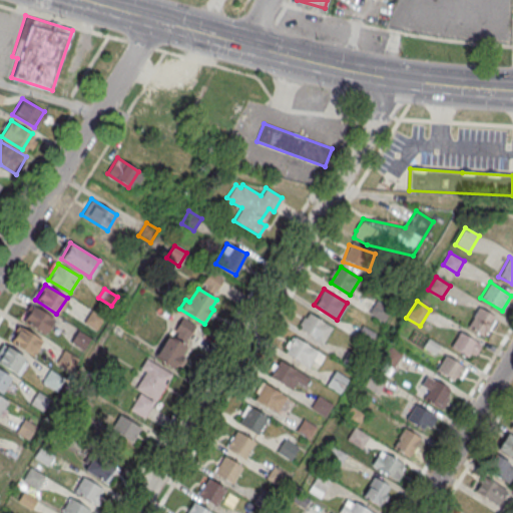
[(377,302),(391,310),(383,323),(369,314),(377,302)]
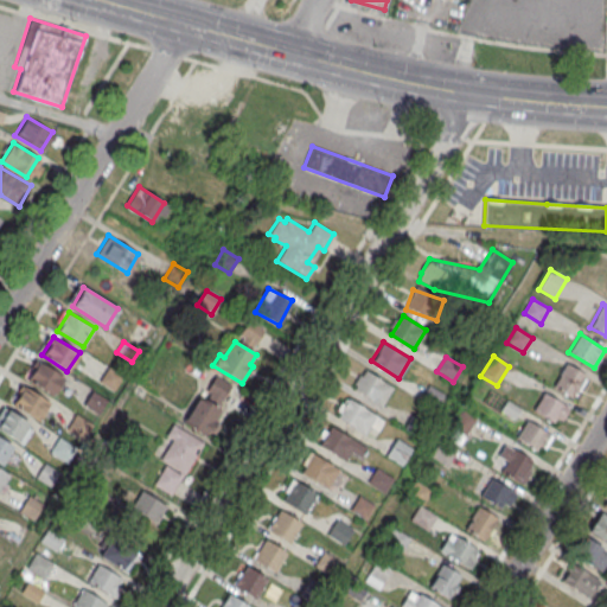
[(39,360),(64,377),(52,396),(27,379),(39,360)]
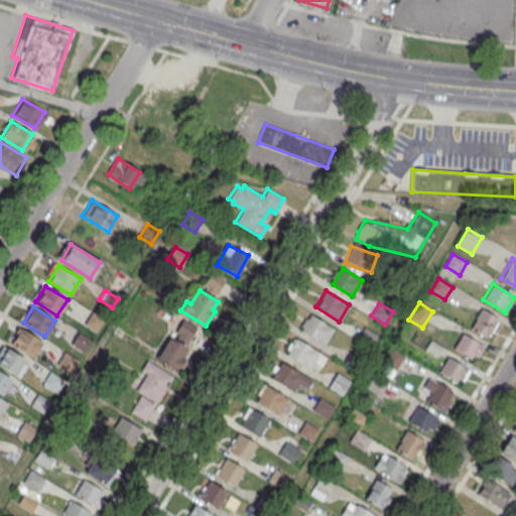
[(499,318),(481,308),(471,328),(488,338),(499,318)]
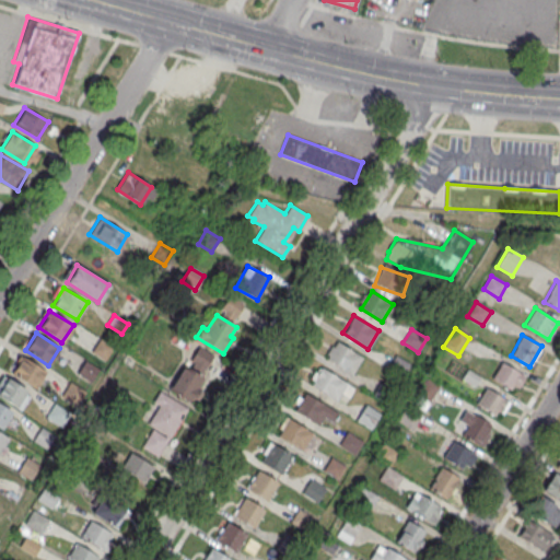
[(100,338),(114,347),(105,361),(92,352),(100,338)]
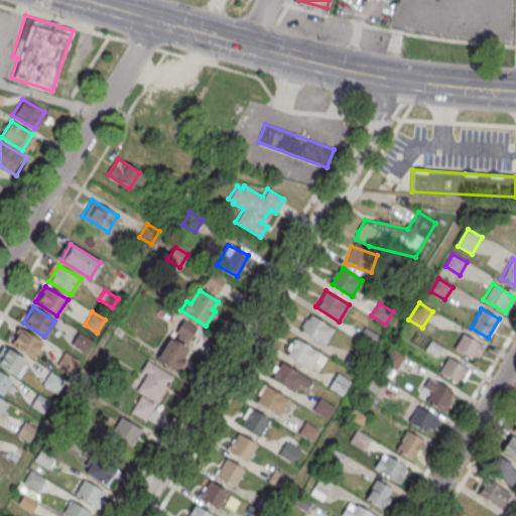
[(310,313),(334,329),(324,345),(300,330),(310,313)]
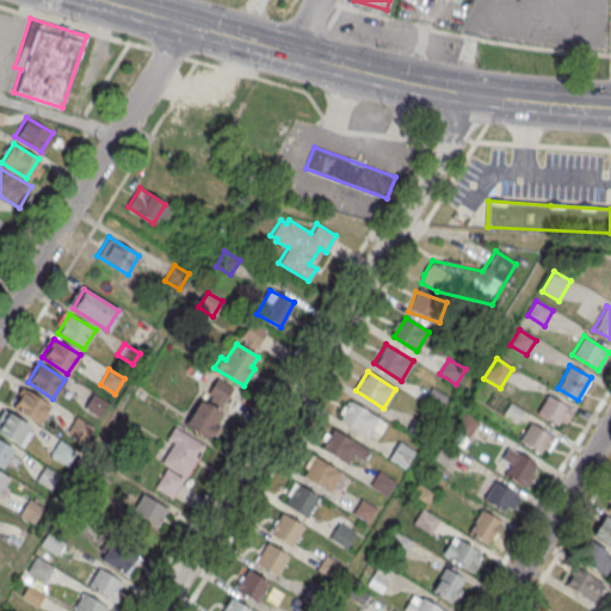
[(232,388),(217,380),(208,396),(222,405),(232,388)]
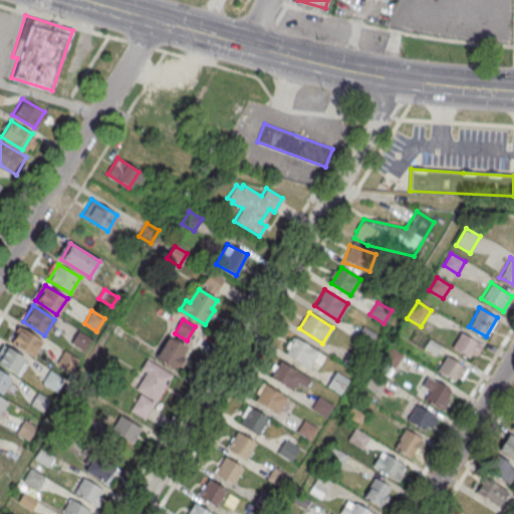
[(21,326),(42,340),(32,356),(11,342),(21,326)]
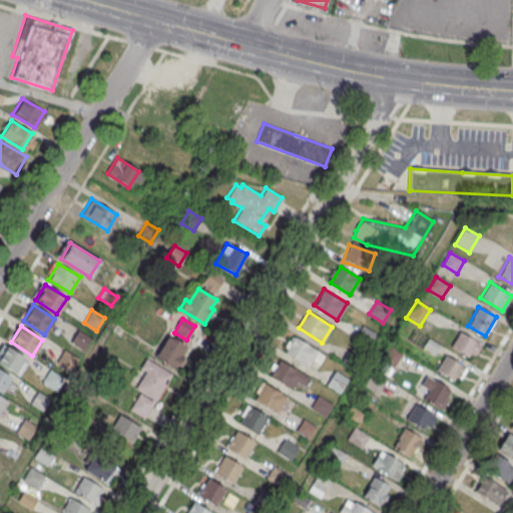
[(363,326),(377,334),(369,347),(355,338),(363,326)]
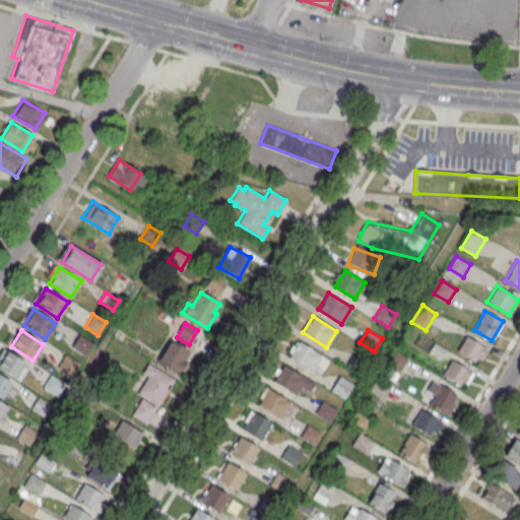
[(80,335),(92,343),(84,356),(72,348),(80,335)]
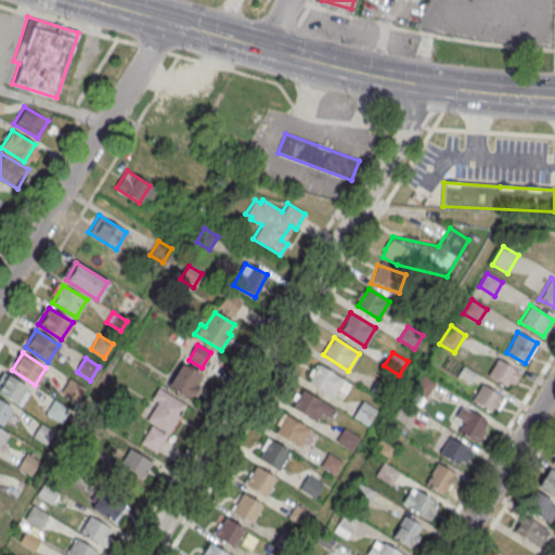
[(521,373),(499,358),(488,375),(511,389),(521,373)]
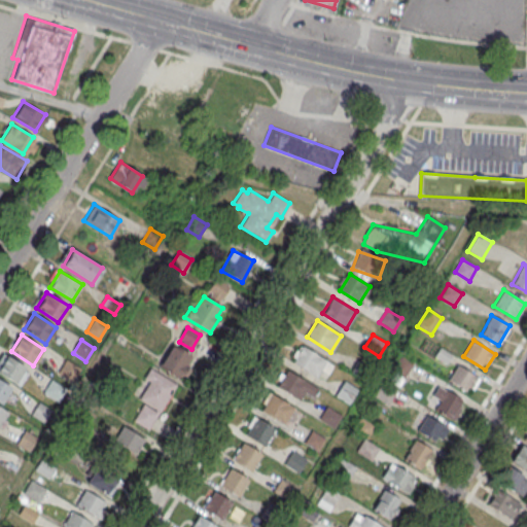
[(159,367),(181,378),(192,354),(171,343),(159,367)]
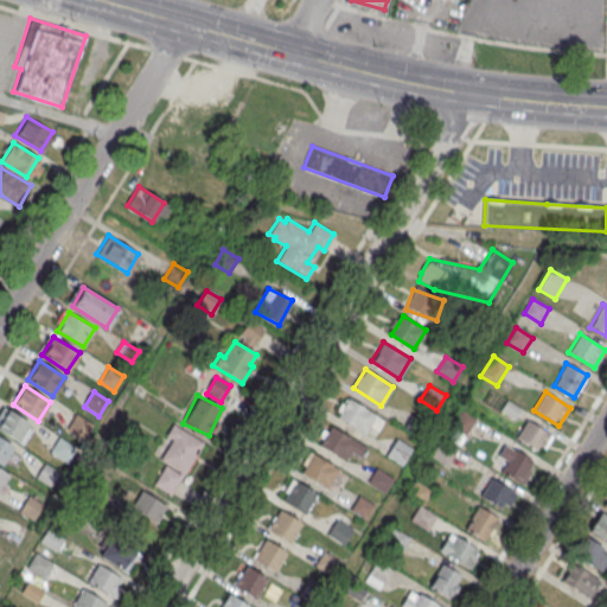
[(349,398),(376,415),(364,434),(337,419),(349,398)]
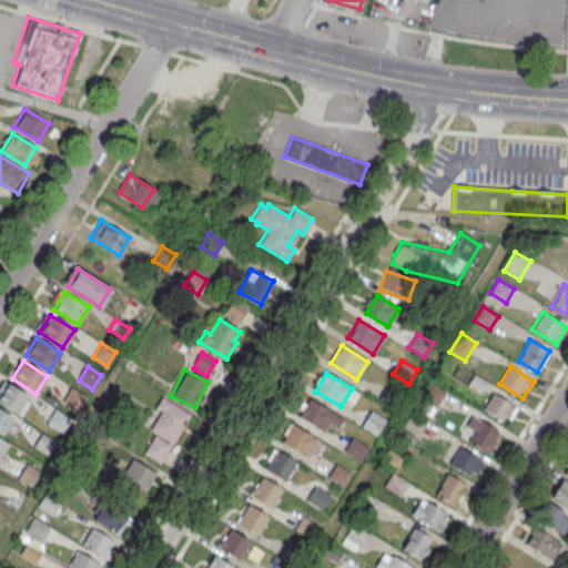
[(0,385),(3,381),(27,395),(16,413),(0,402),(0,385)]
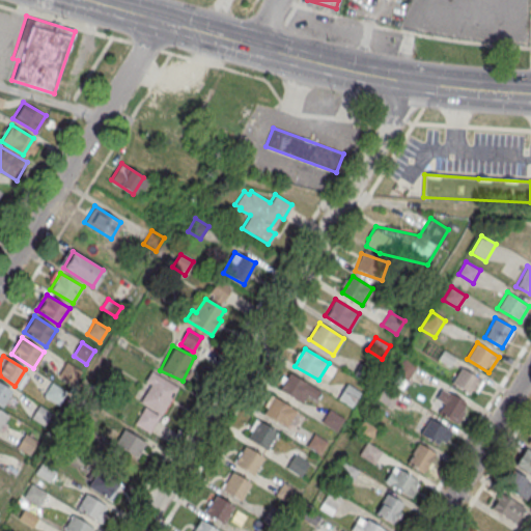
[(401,359),(416,367),(409,381),(394,371),(401,359)]
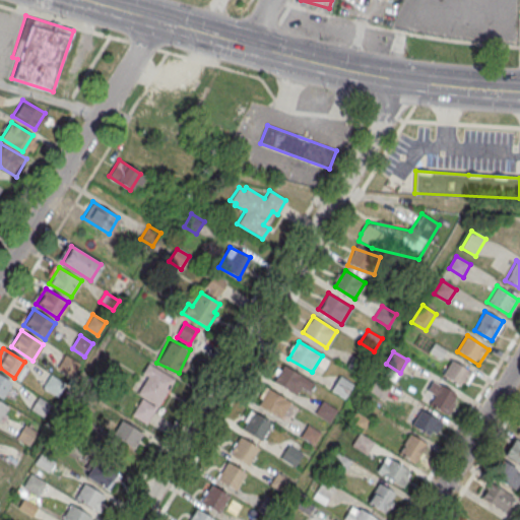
[(354,354),(368,364),(361,376),(346,368),(354,354)]
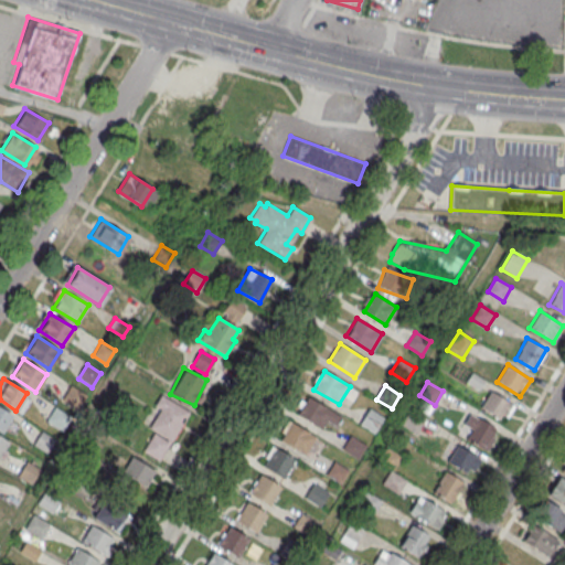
[(71,386),(87,395),(77,411),(62,401),(71,386)]
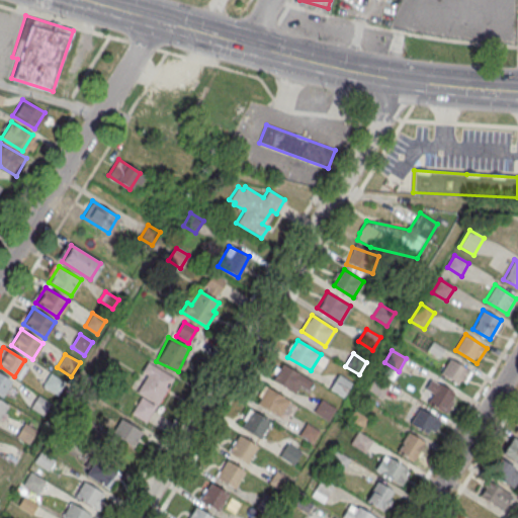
[(471,370),(449,358),(440,373),(462,386),(471,370)]
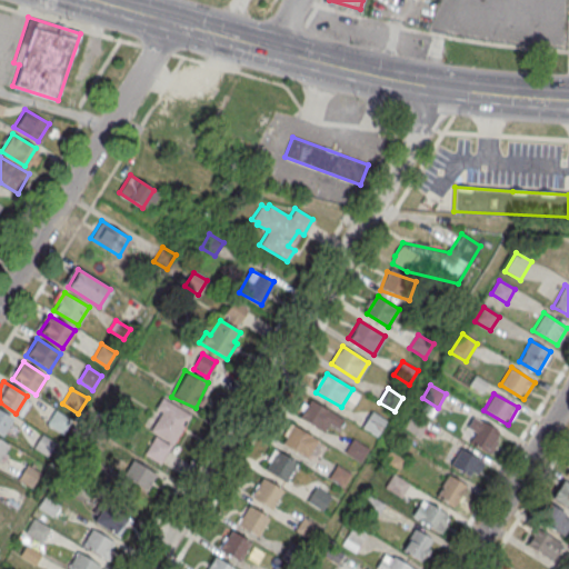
[(162,398),(191,416),(161,466),(143,455),(156,437),(168,445),(169,442),(151,431),(163,412),(157,408),(162,398)]
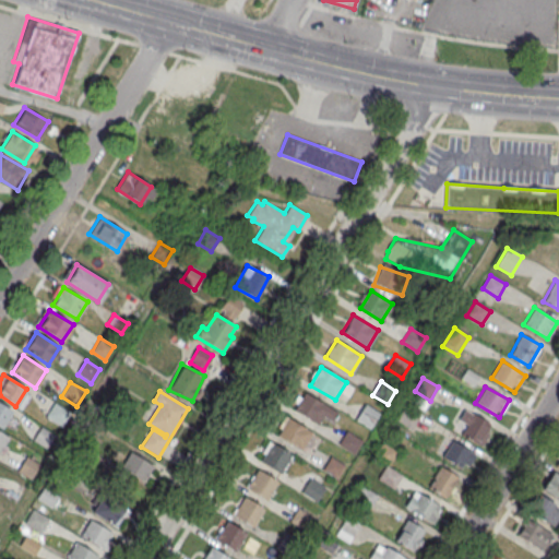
[(308,393),(329,406),(318,424),(297,411),(308,393)]
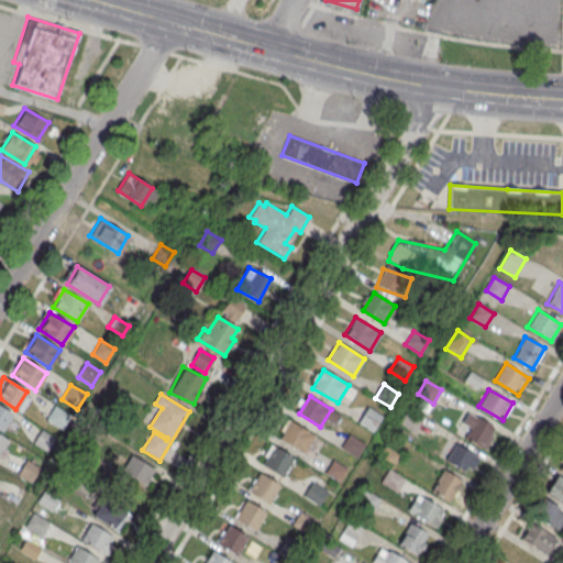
[(0,406),(12,414),(1,431),(0,430),(0,406)]
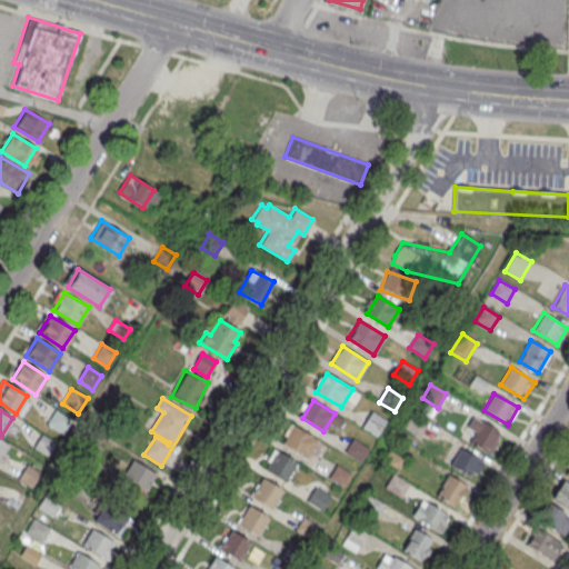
[(56,410),(72,420),(62,435),(47,426),(56,410)]
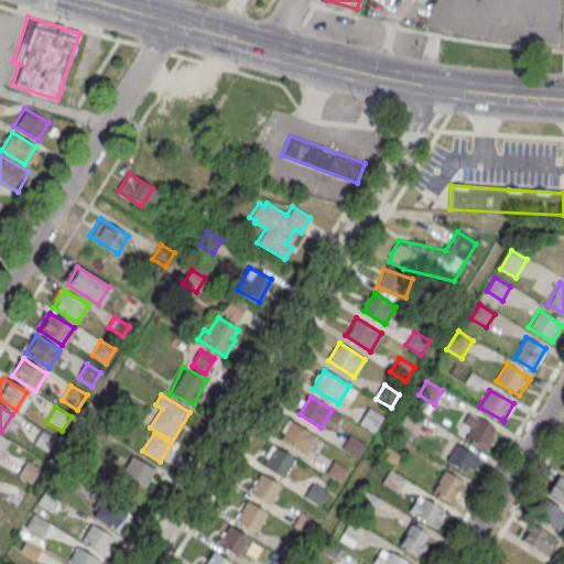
[(369,409),(383,418),(373,434),(358,424),(369,409)]
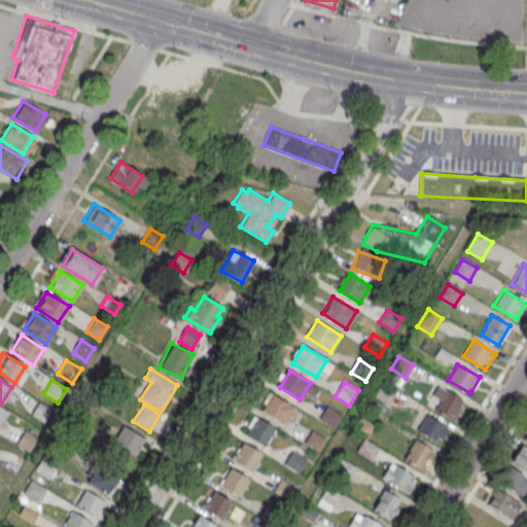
[(382,383),(396,392),(388,405),(374,396),(382,383)]
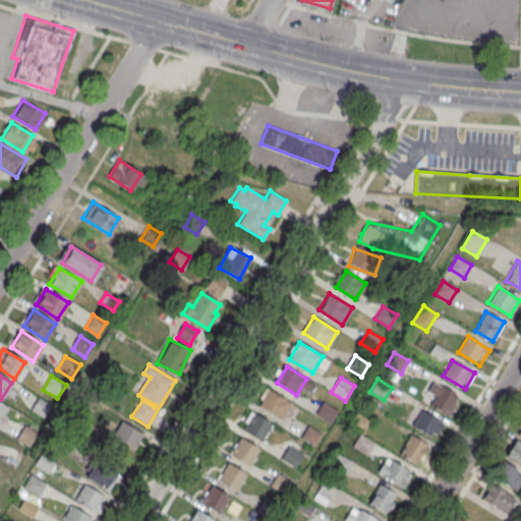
[(428,405),(448,416),(459,396),(440,385),(428,405)]
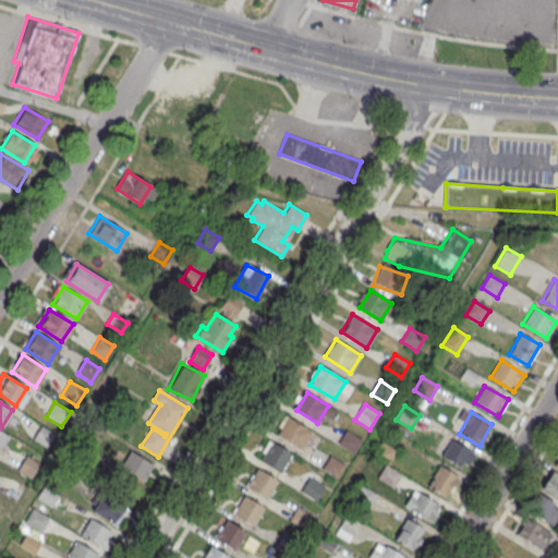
[(291,417),(312,431),(301,448),(280,435),(291,417)]
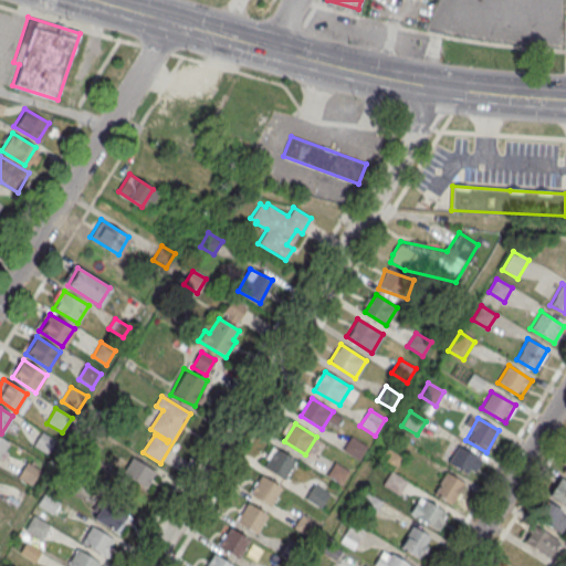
[(42,432),(55,441),(48,454),(33,447),(42,432)]
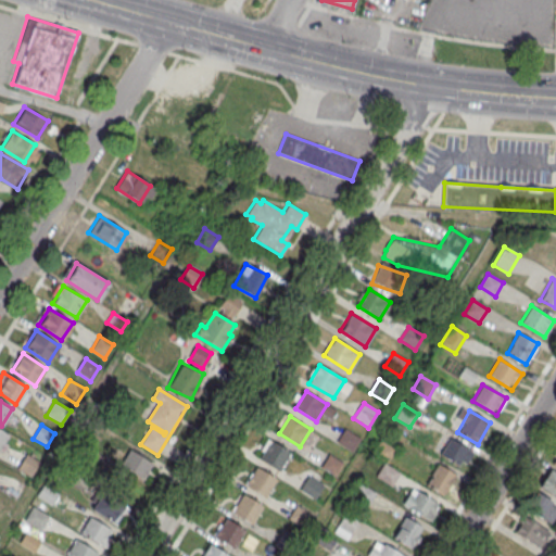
[(0,428),(9,433),(0,446),(0,428)]
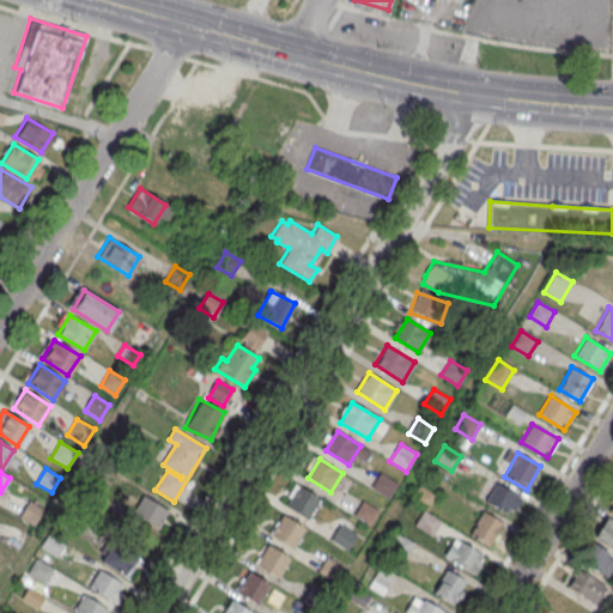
[(381,474),(398,484),(388,499),(371,489),(381,474)]
